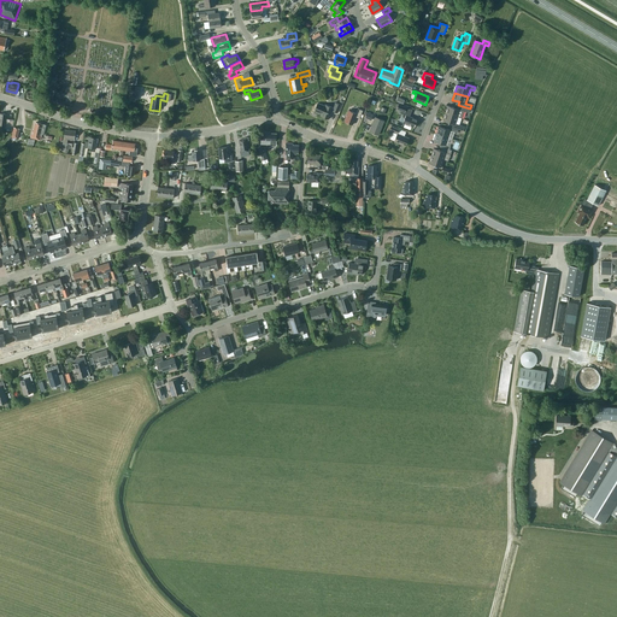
[(315,111),(322,113),(321,116),(329,119),(333,111),(338,113),(341,105),(335,103),(333,107),(325,105),(325,106),(318,103),(315,111)]
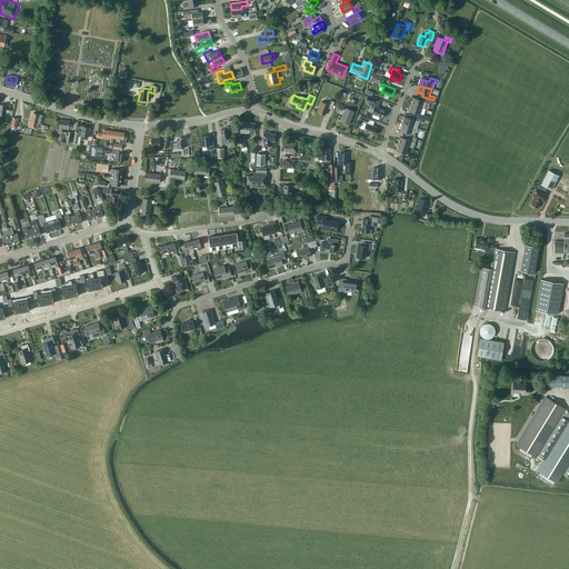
[(380,101),(368,96),(366,100),(370,102),(369,105),(375,107),(372,113),(373,115),(380,117),(382,118),(386,110),(378,108),(380,101)]
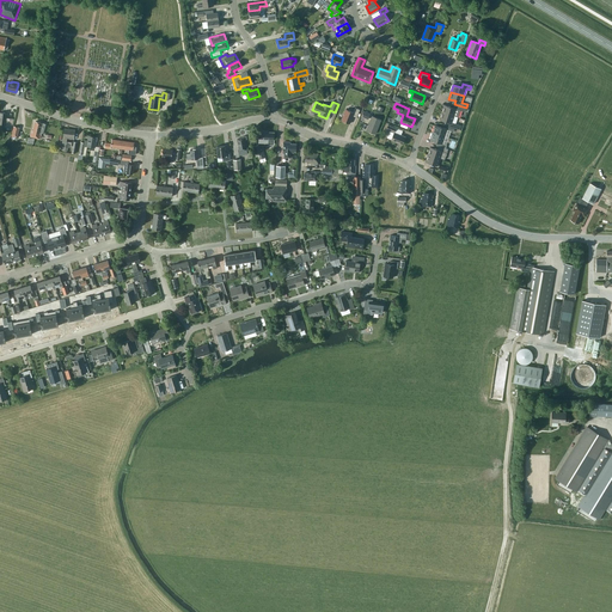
[(465,111),(466,108),(454,104),(453,108),(445,105),(442,112),(454,116),(457,109),(460,110),(465,111)]
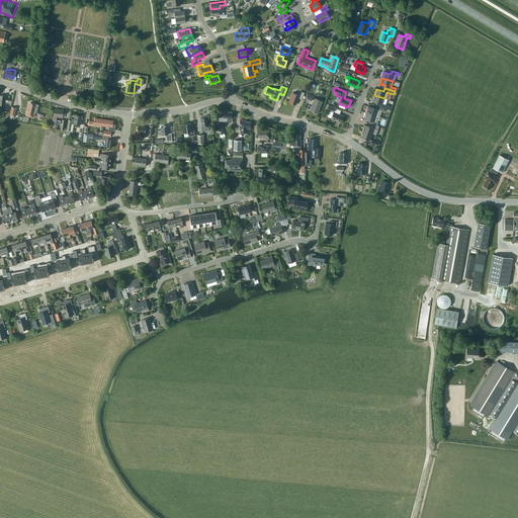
[(305,93),(300,91),(299,95),(292,93),(289,102),(296,104),(298,98),(303,99),(305,93)]
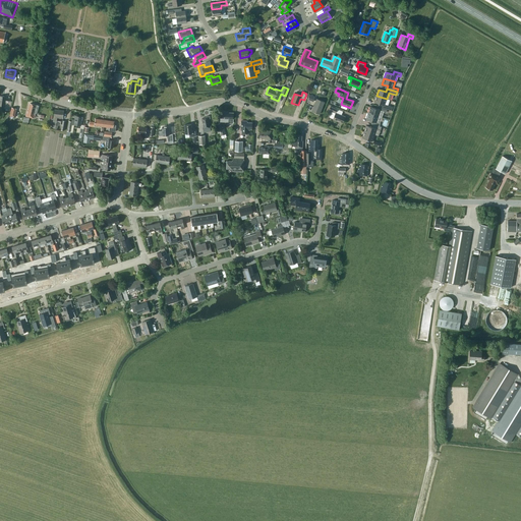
[(377,96),(374,102),(381,104),(380,106),(388,109),(392,110),(393,107),(385,104),(387,99),(377,96)]
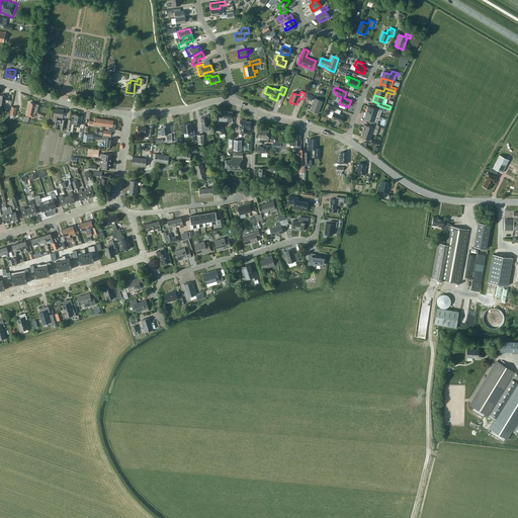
[(323,101),(316,98),(311,110),(318,113),(323,101)]
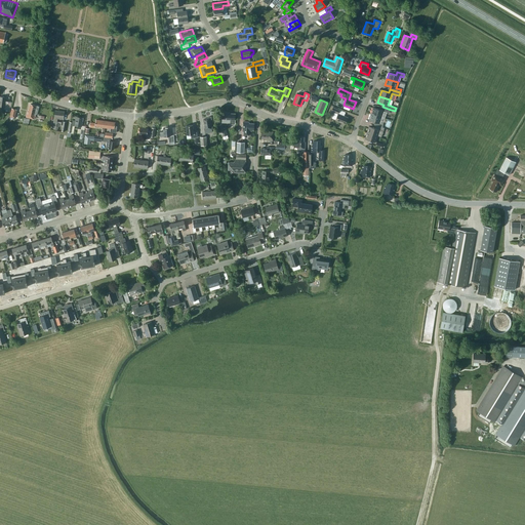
[(36,115),(37,115),(39,107),(31,105),(29,112),(28,112),(26,117),(35,120),(36,115)]
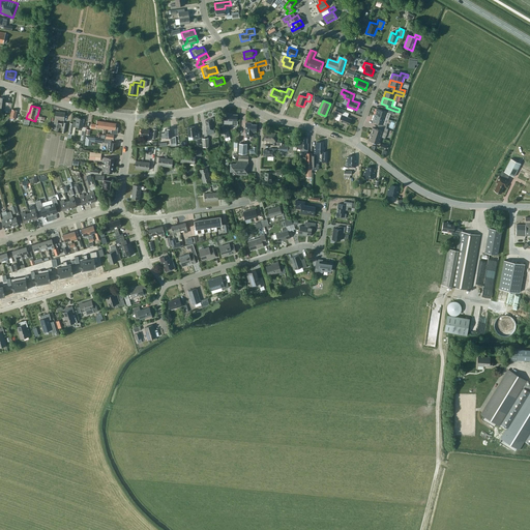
[(394,111),(386,108),(384,108),(383,111),(377,109),(375,115),(385,118),(387,112),(393,114),(394,111)]
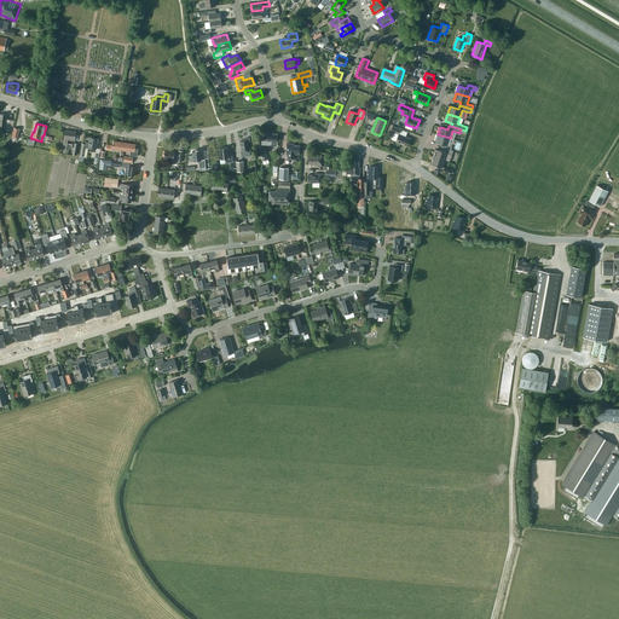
[(63,145),(62,151),(63,151),(63,152),(68,154),(69,150),(67,149),(67,146),(67,145),(68,140),(75,140),(76,132),(65,131),(63,145)]
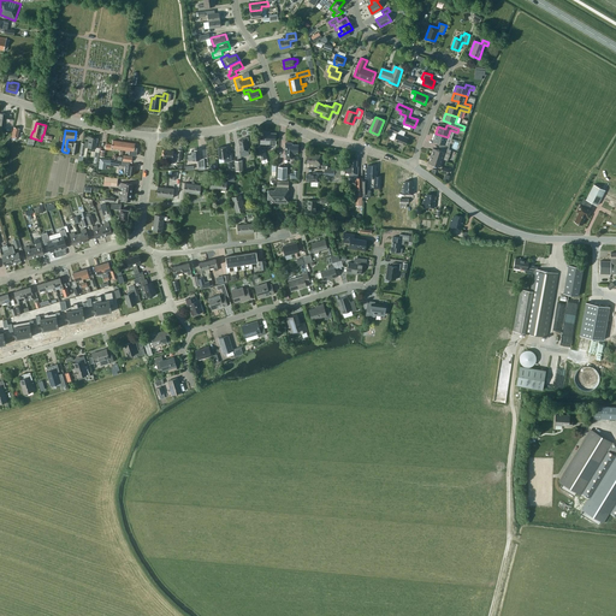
[(265,131),(261,131),(261,144),(271,144),(271,140),(276,141),(277,134),(270,134),(270,132),(265,132),(265,131)]
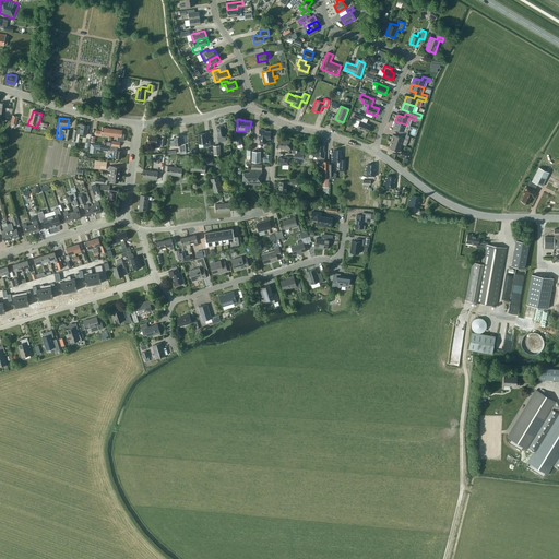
[(357,128),(368,132),(370,126),(360,121),(357,128)]
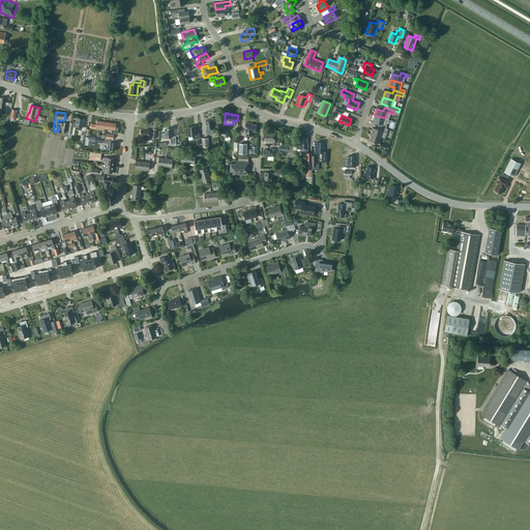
[(383,124),(385,118),(375,115),(373,121),(379,123),(378,126),(380,126),(386,128),(387,125),(383,124)]
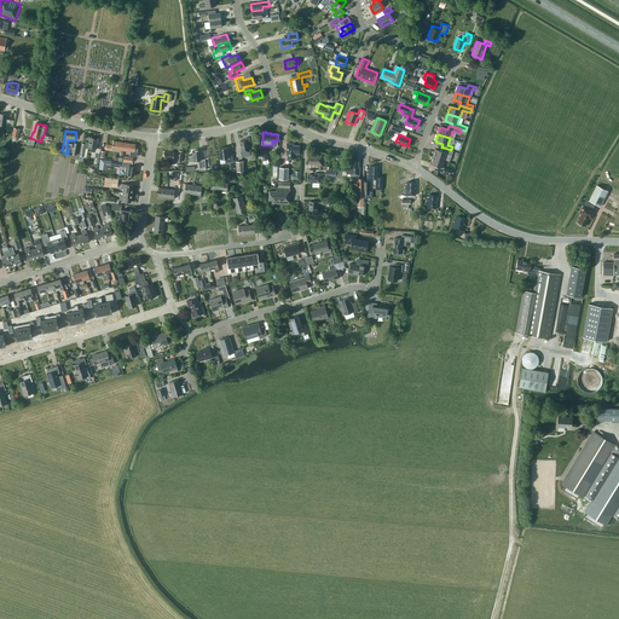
[(82,144),(79,160),(84,160),(85,157),(86,148),(88,149),(96,150),(97,148),(98,139),(90,138),(88,142),(86,142),(85,144),(82,144)]
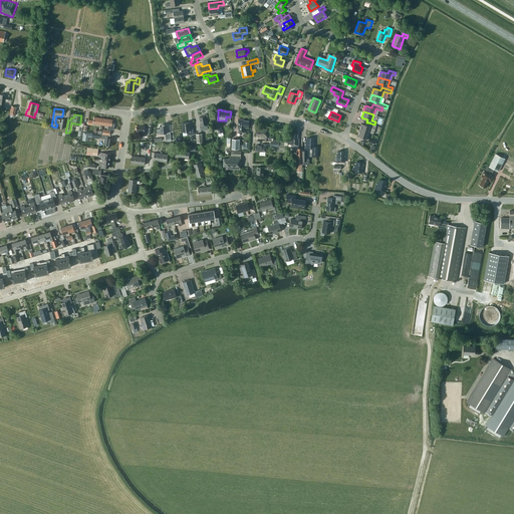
[(200,116),(201,126),(209,125),(207,117),(208,116),(207,114),(204,114),(204,115),(200,116)]
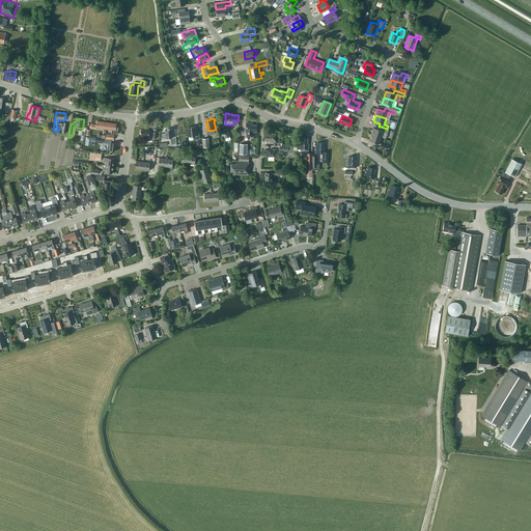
[(107,122),(106,130),(112,130),(111,134),(117,134),(118,128),(116,128),(116,123),(107,122)]
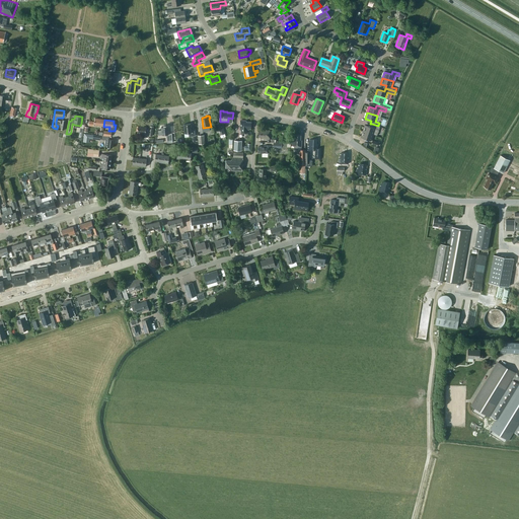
[(251,129),(251,122),(246,122),(246,121),(240,121),(240,130),(241,130),(241,134),(246,134),(246,130),(249,130),(249,129),(251,129)]
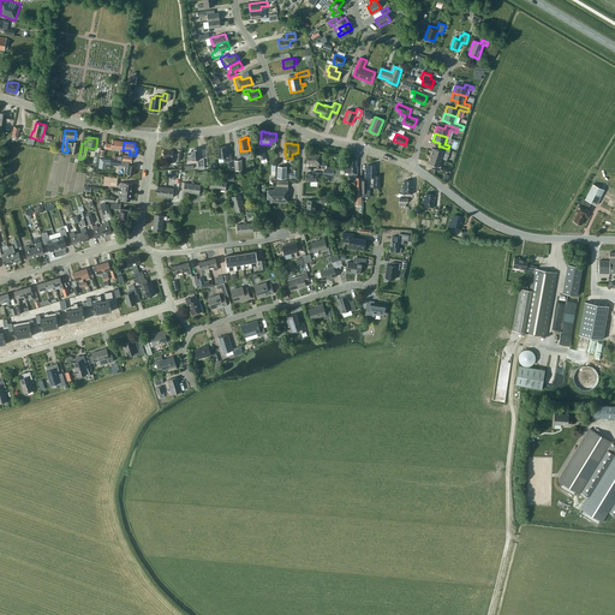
[(231,154),(227,155),(226,147),(218,148),(219,157),(224,157),(224,162),(232,161),(231,154)]
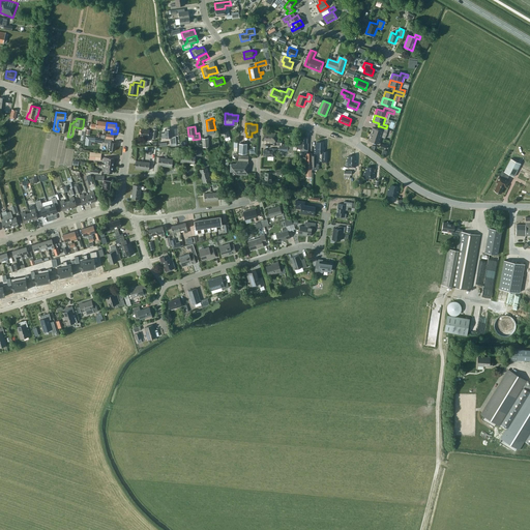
[(388,129),(386,128),(380,126),(379,129),(373,127),(371,134),(382,138),(383,131),(387,133),(388,129)]
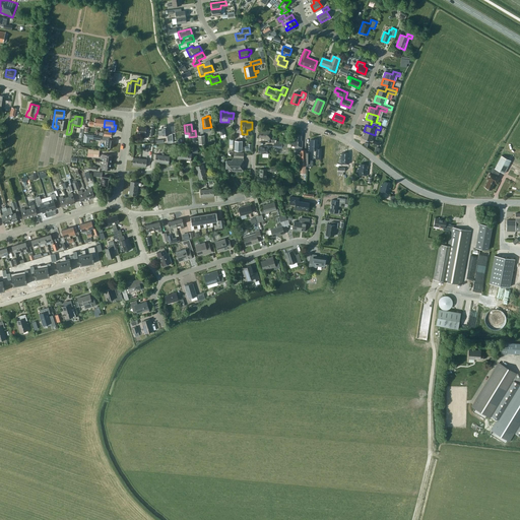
[(150,127),(145,126),(145,127),(139,126),(138,133),(145,134),(145,137),(149,137),(149,136),(152,136),(153,127),(150,127)]
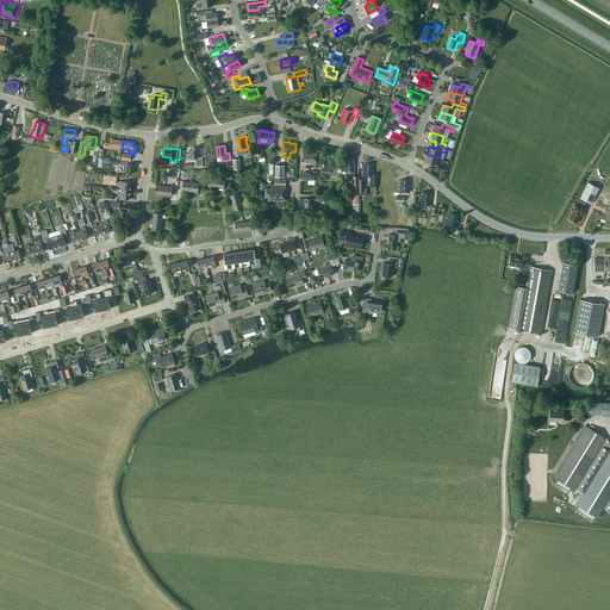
[(195,159),(197,168),(203,167),(201,156),(198,156),(198,148),(190,149),(190,153),(191,159),(195,159)]
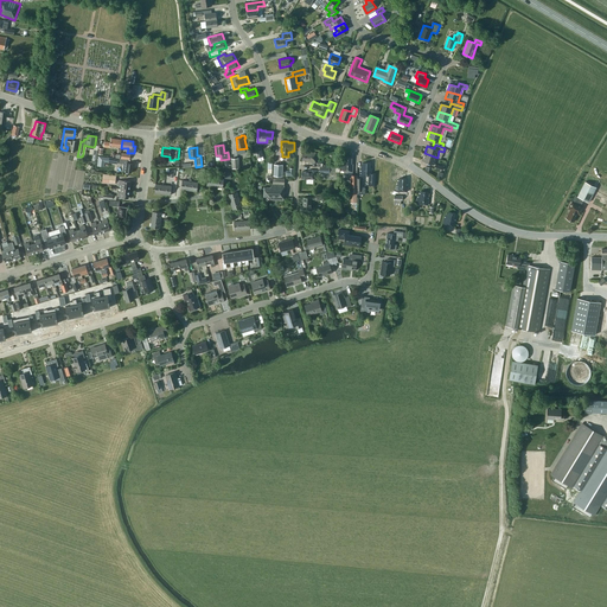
[(317,152),(308,152),(308,153),(304,153),(302,160),(305,160),(305,161),(308,163),(315,164),(317,152)]
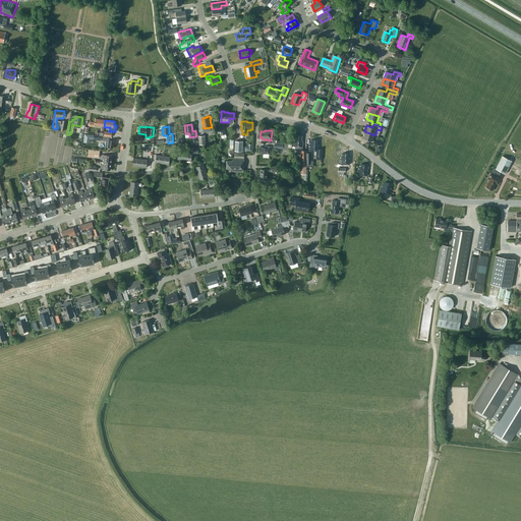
[(373,141),(375,135),(364,131),(362,137),(373,141)]
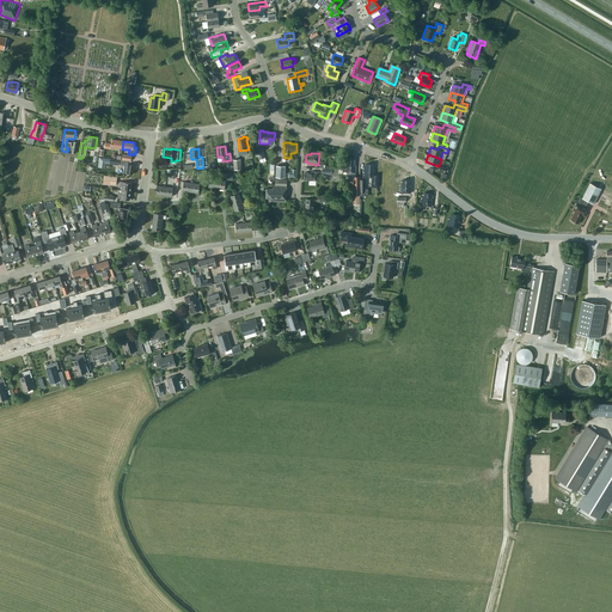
[(99,158),(98,167),(105,169),(106,164),(109,164),(110,159),(99,158)]
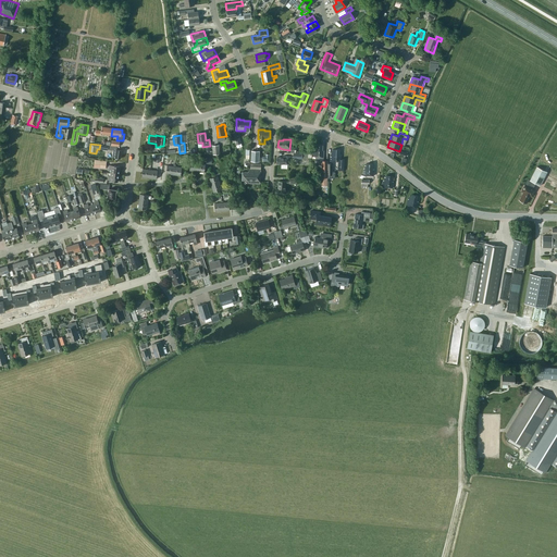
[(313,157),(316,157),(316,161),(320,161),(320,157),(323,158),(324,150),(322,150),(323,146),(317,145),(316,147),(314,147),(314,150),(313,150),(313,157)]
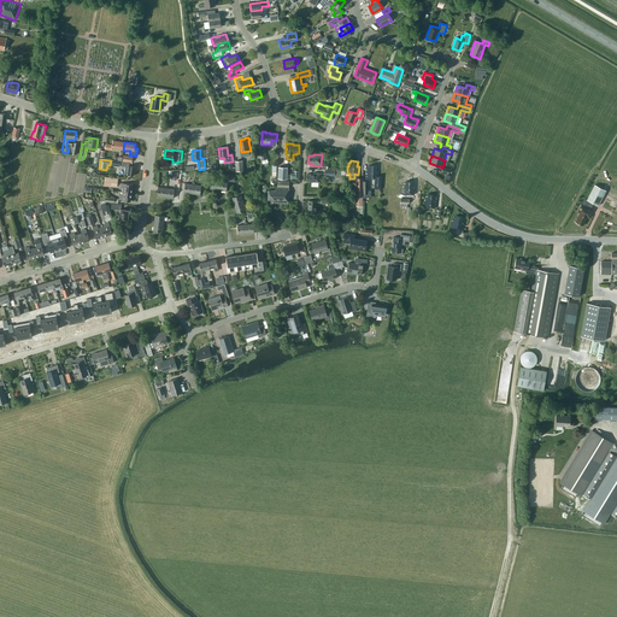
[(124,175),(134,176),(135,166),(125,165),(124,175)]
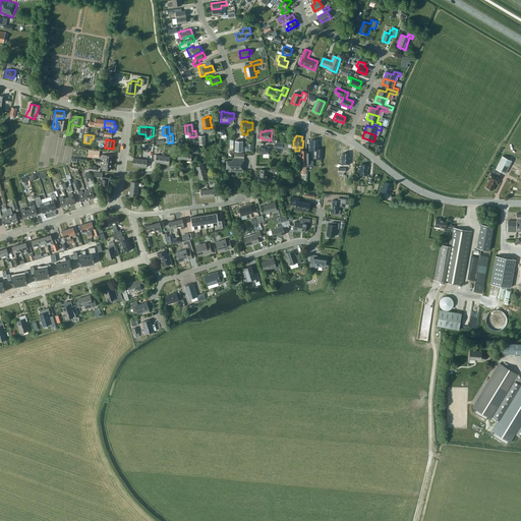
[(316,159),(322,159),(323,149),(320,149),(320,145),(317,145),(319,139),(311,139),(311,141),(310,141),(310,145),(309,145),(309,151),(316,151),(316,159)]
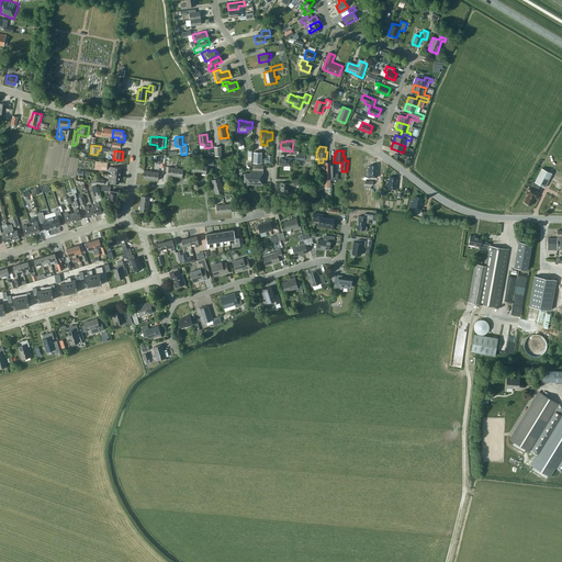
[(108,163),(96,161),(96,165),(101,166),(101,169),(107,170),(108,163)]
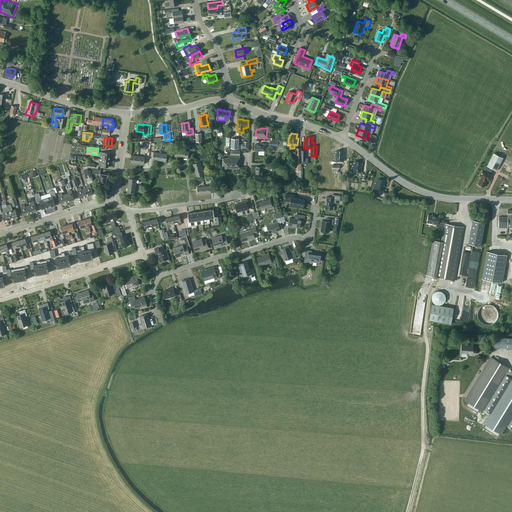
[(240,151),(230,150),(230,155),(228,155),(228,158),(223,158),(222,166),(228,166),(228,169),(239,169),(240,151)]
